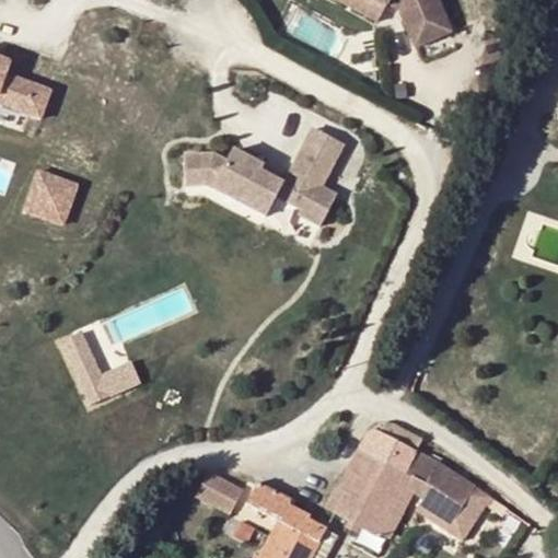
[(306,0),(327,0),(355,14),(361,0),(306,0)]
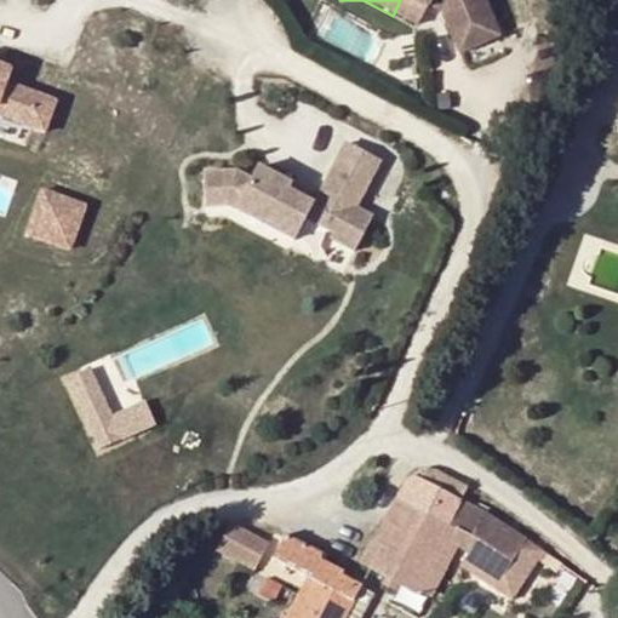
[(400,0),(393,16),(417,29),(428,7),(442,15),(459,55),(499,39),(482,0),(400,0)]
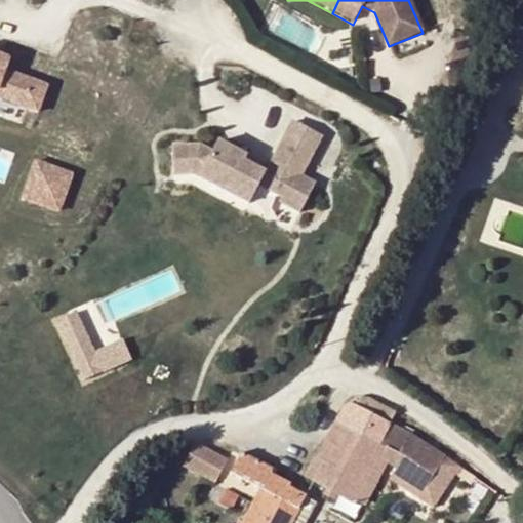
[(0,95),(41,107),(49,78),(6,66),(10,51),(0,48),(0,95)]
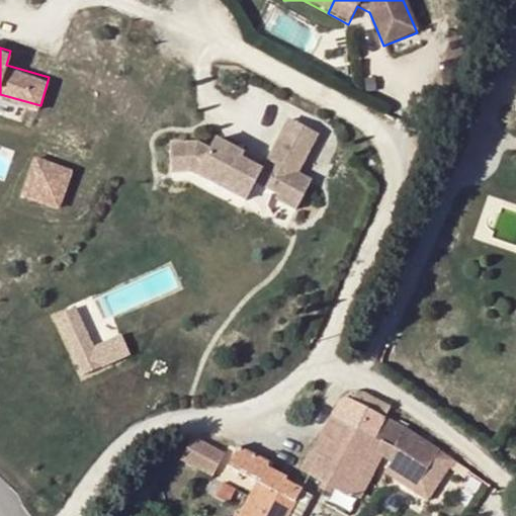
[(312,174),(303,170),(320,129),(284,114),(262,166),(238,156),(242,147),(208,133),(190,174),(293,219),(312,174)]
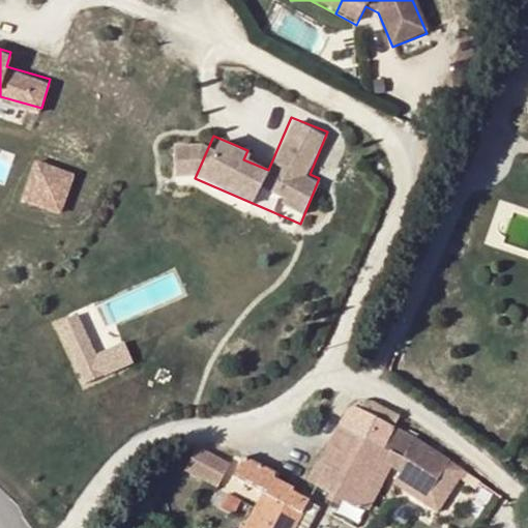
[(174,141),(174,174),(200,173),(200,141),(174,141)]
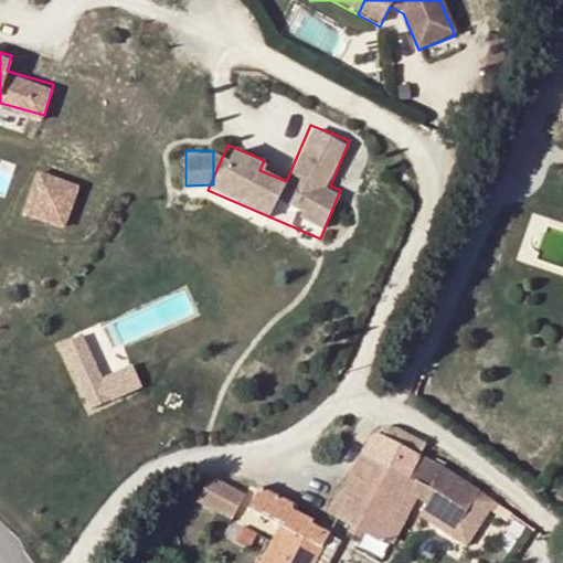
[(23,209),(67,224),(82,182),(39,167),(23,209)]
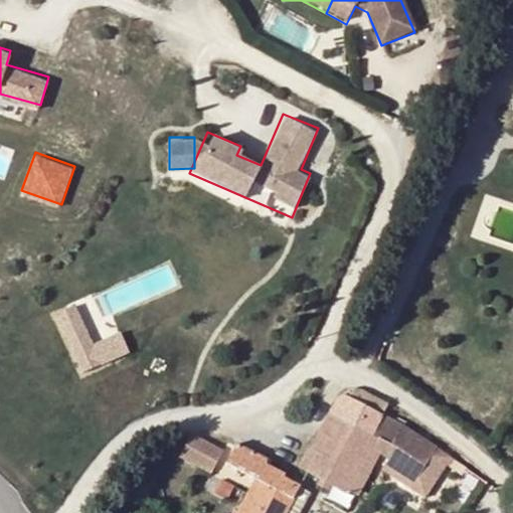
[(130,352),(122,333),(93,345),(101,364),(130,352)]
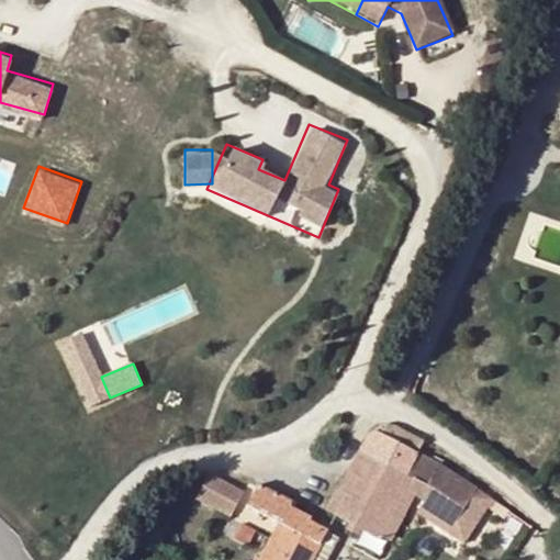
[(381,433),(420,452),(427,439),(396,424),(390,422),(384,427),(381,433)]
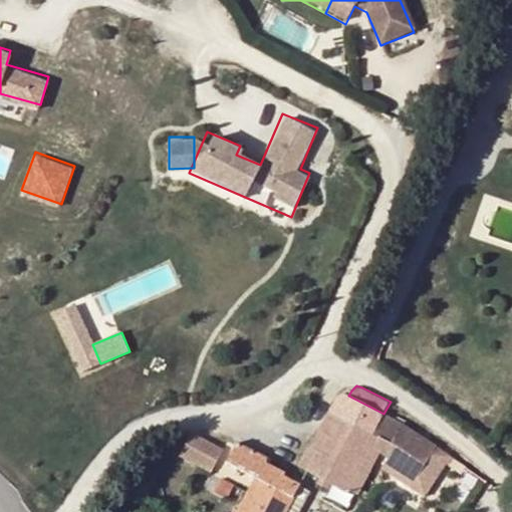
[(374,446),(380,450),(420,475),(433,453),(437,447),(408,428),(398,421),(384,414),(348,396),(341,393),(328,418),(334,421),(325,438),(319,434),(311,449),(318,453),(310,469),(321,475),(317,483),(329,489),(333,482),(347,490),(349,486),(357,491),(369,469),(358,463),(374,434),(379,438),(374,446)]
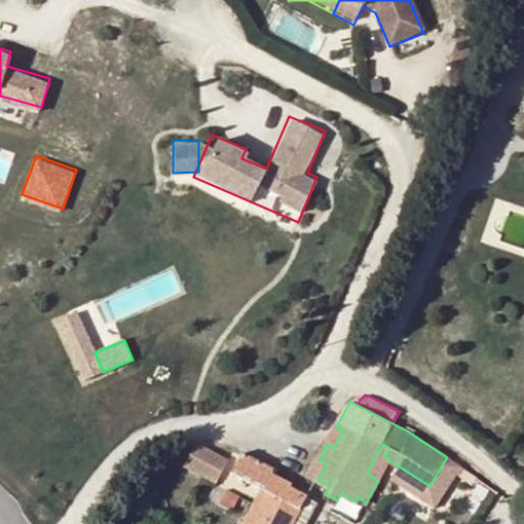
[(198,439),(185,464),(216,481),(229,454),(198,439)]
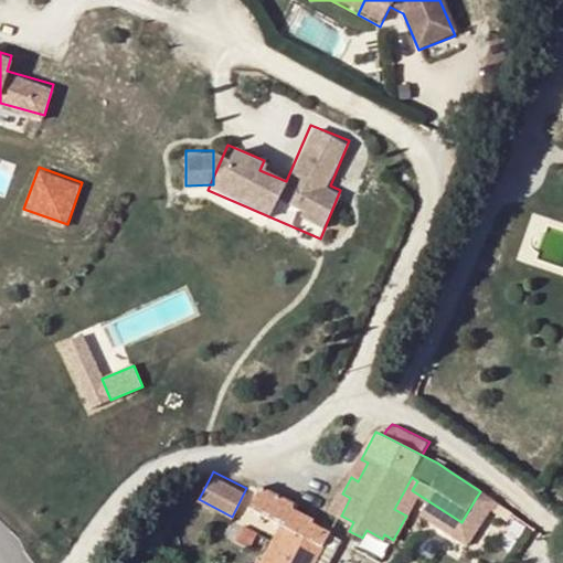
[(406,516),(418,495),(412,490),(417,481),(412,477),(394,509),(406,516)]
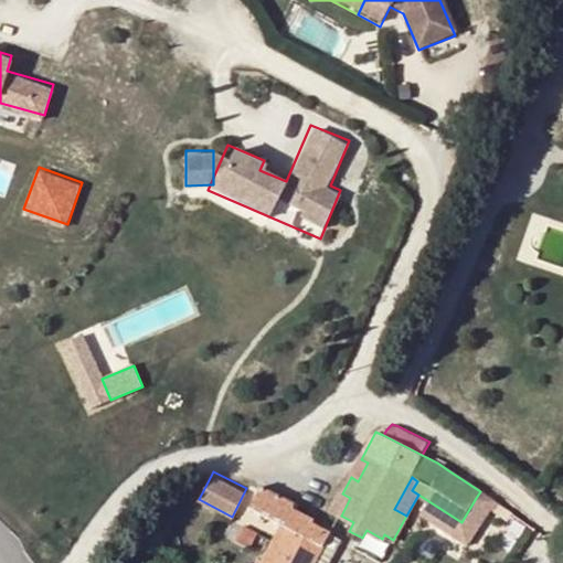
[(262,487),(258,487),(247,508),(283,527),(263,562),(327,562),(339,540),(328,534),(328,532),(310,523),(312,520),(293,510),(295,506),(262,487)]
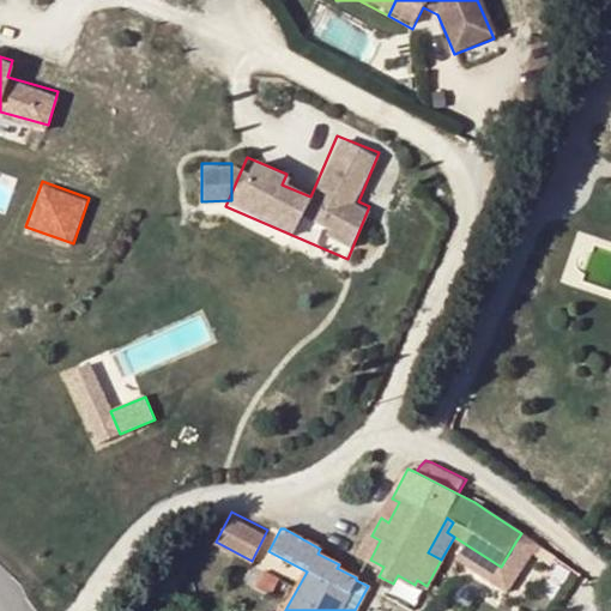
[(542,548),(521,533),(516,540),(537,554),(542,548)]
